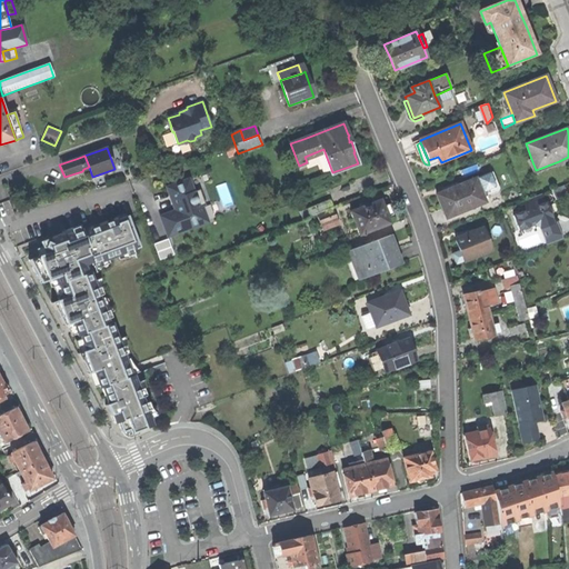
[(560,165),(559,161),(536,170),(531,159),(528,160),(532,172),(537,173),(560,165)]
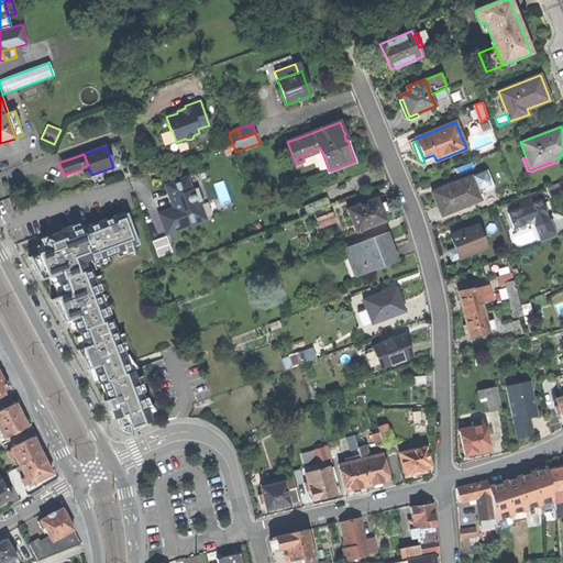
[(472,177),(478,194),(492,188),(485,172),(472,177)]
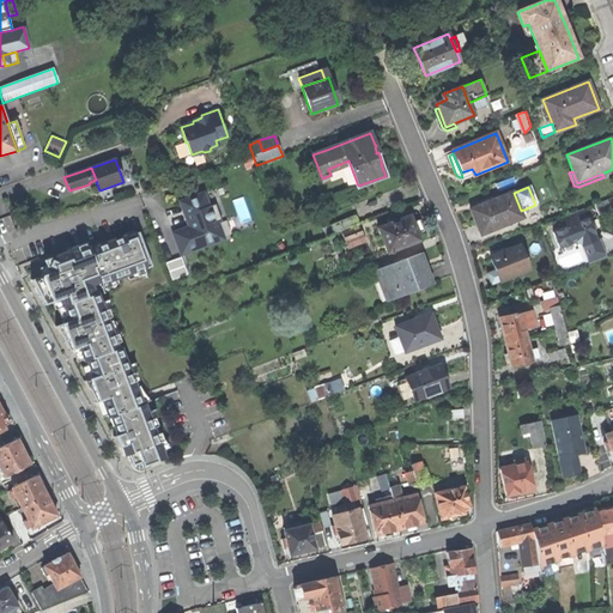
[(521,211),(514,193),(486,204),(471,210),(480,235),(523,218),(521,211)]
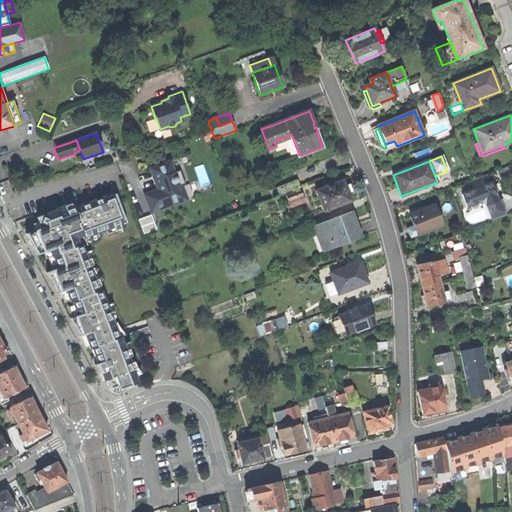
[(170,162),(151,169),(152,171),(158,187),(159,190),(145,195),(152,212),(186,199),(181,186),(185,184),(180,170),(174,172),(170,162)]
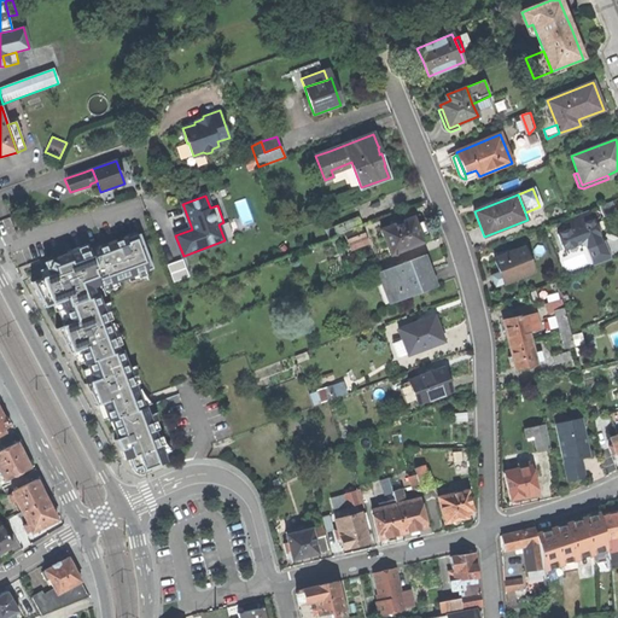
[(617,211),(617,209),(614,200),(599,207),(602,217),(617,211)]
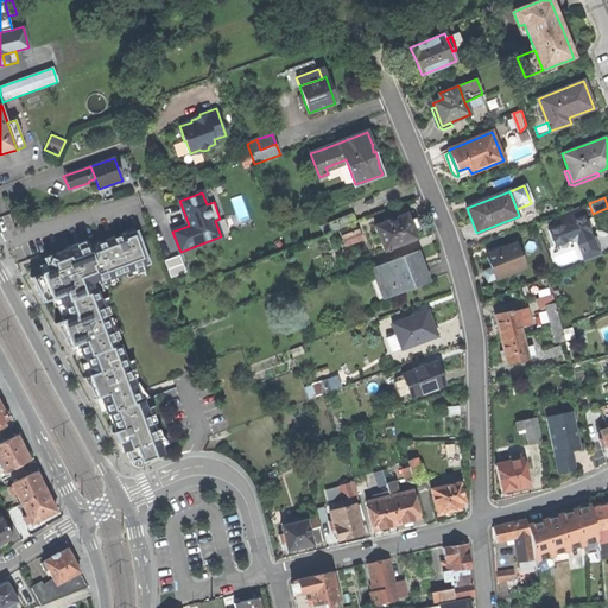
[(580,207),(555,217),(558,227),(549,230),(555,247),(571,240),(577,242),(584,263),(602,255),(595,238),(593,239),(589,233),(588,233),(587,228),(588,226),(584,217),(584,216),(583,216),(580,207)]
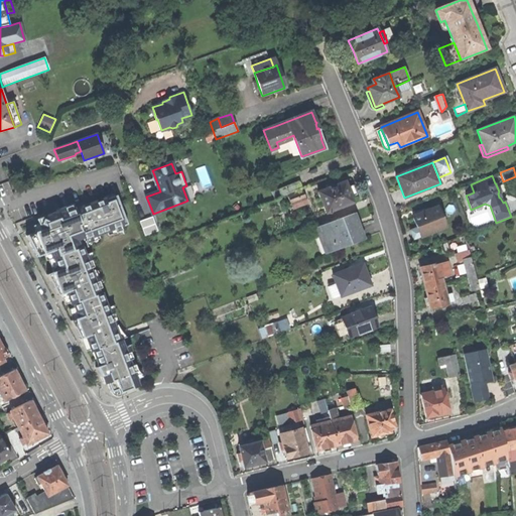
[(274,199),(287,194),(301,188),(302,187),(299,180),(298,181),(272,191),(274,199)]
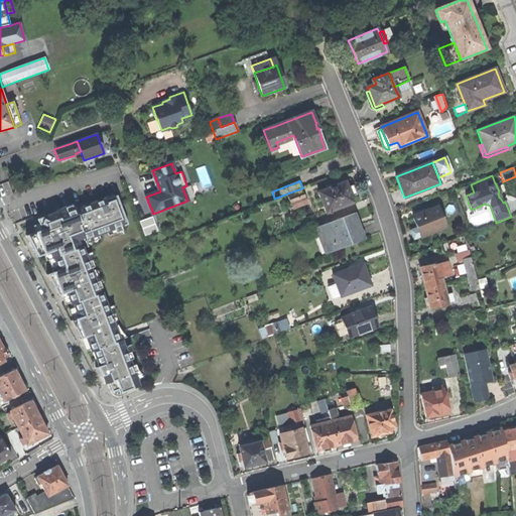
[(354,203),(352,197),(348,187),(345,181),(339,183),(335,185),(330,187),(318,191),(327,213),(354,203)]
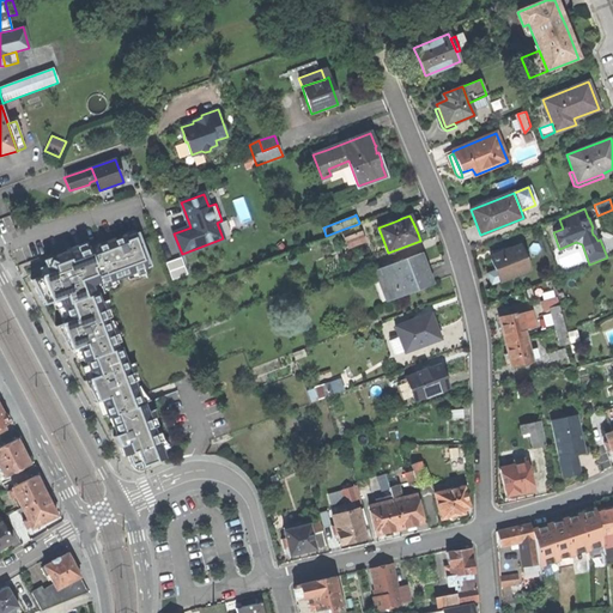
[(413,223),(418,234),(424,231),(419,219),(413,223)]
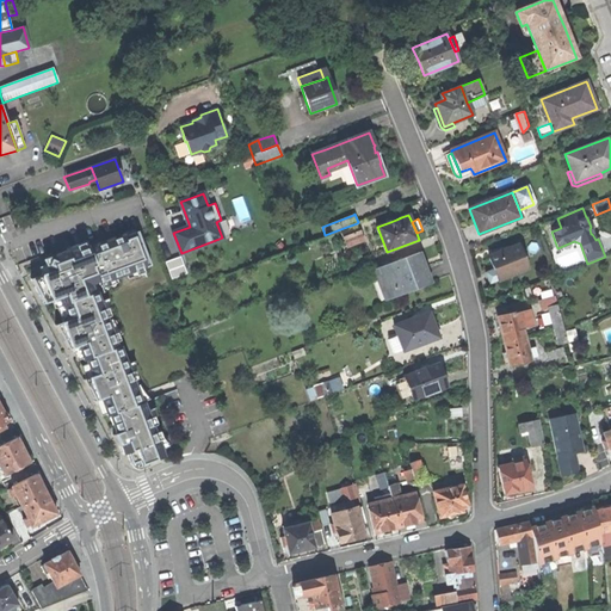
[(357,223),(340,229),(343,236),(360,230),(357,223)]
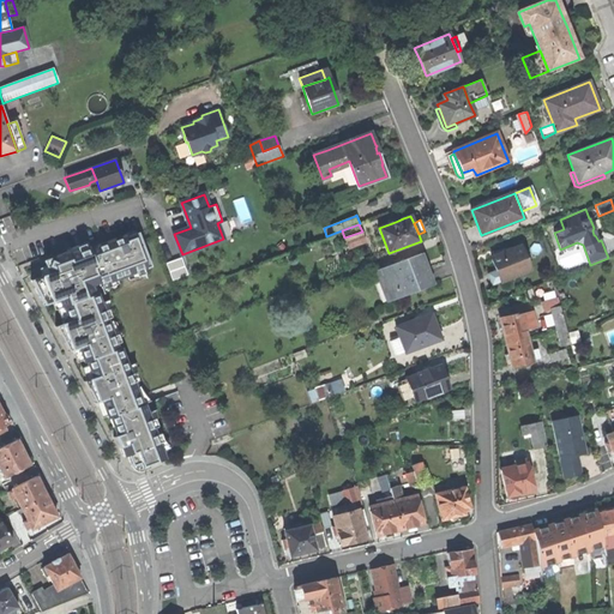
[(106,245),(90,251),(89,247),(71,253),(68,254),(67,252),(44,262),(47,266),(49,274),(42,276),(31,281),(44,306),(53,302),(59,300),(62,308),(64,307),(68,321),(62,324),(55,327),(68,351),(73,350),(78,348),(83,360),(84,362),(88,361),(89,366),(92,378),(85,380),(84,381),(96,403),(101,402),(107,416),(108,419),(110,417),(116,435),(114,437),(124,457),(127,456),(130,459),(132,467),(140,463),(142,468),(149,464),(164,458),(162,451),(156,434),(154,429),(148,413),(144,404),(142,405),(142,404),(136,389),(133,383),(127,366),(120,349),(119,350),(114,338),(108,323),(107,319),(101,304),(97,294),(94,295),(90,286),(98,283),(100,287),(102,286),(118,280),(127,276),(143,270),(151,268),(144,246),(142,247),(137,232),(107,242),(108,245),(106,245)]
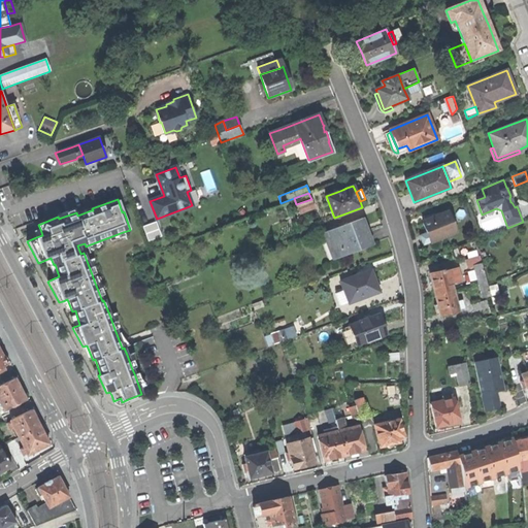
[(315,206),(311,199),(296,204),(299,212),(315,206)]
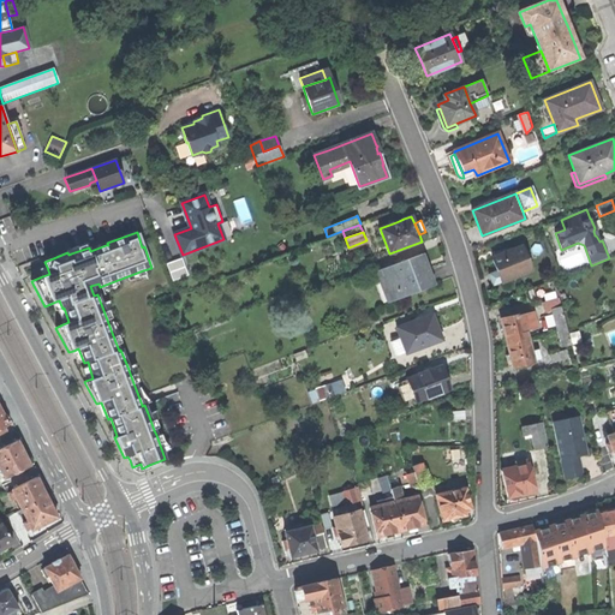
[(66,250),(67,252),(69,255),(71,254),(89,248),(87,243),(76,246),(66,250)]
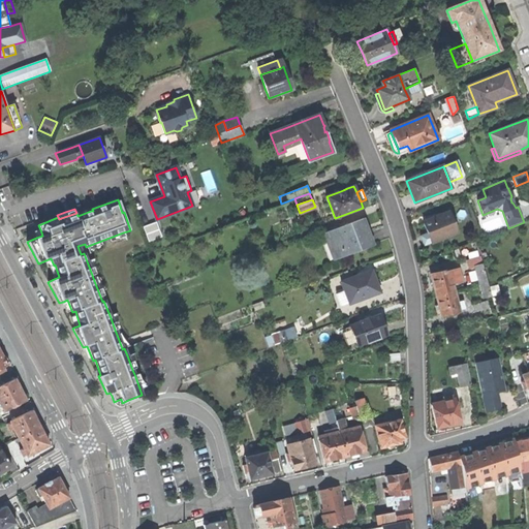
[(435,218),(423,222),(428,234),(431,243),(457,234),(448,213),(435,218)]
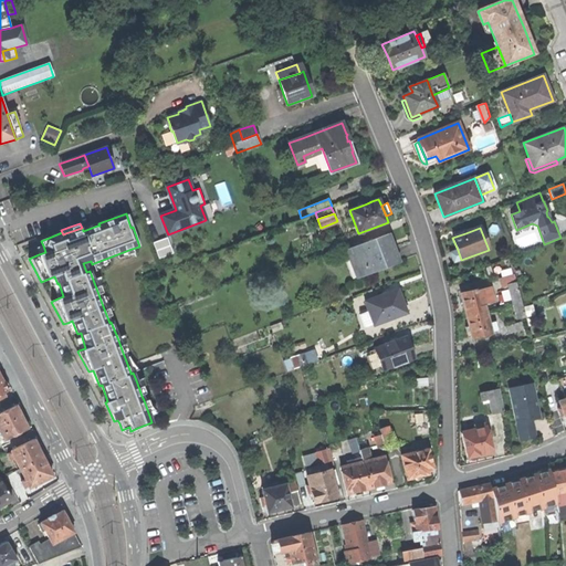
[(389,234),(347,250),(357,279),(400,262),(392,244),(389,234)]
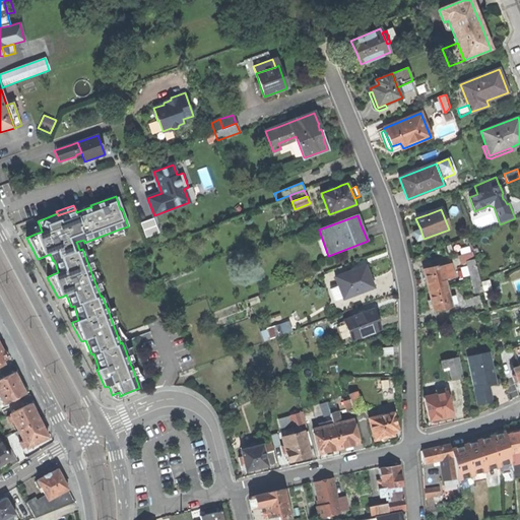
[(153,218),(140,222),(145,238),(149,237),(158,233),(153,218)]
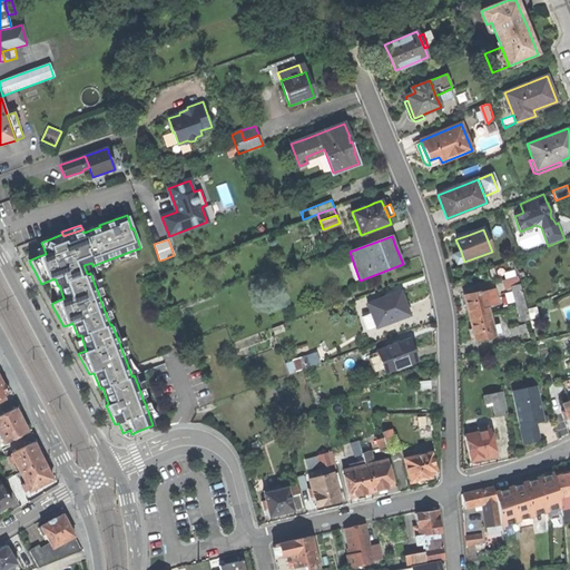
[(37,249),(39,256),(46,254),(43,247),(37,249)]
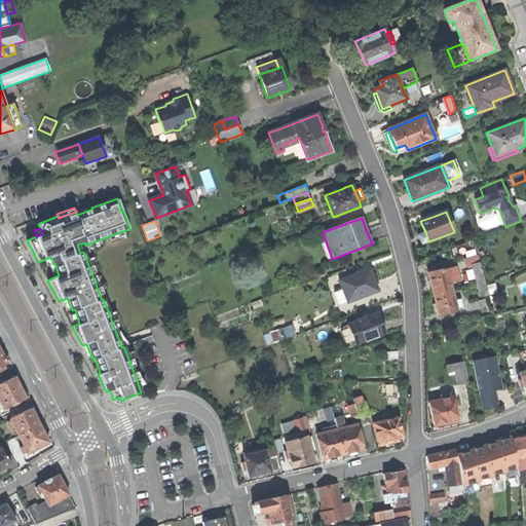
[(125,238),(122,231),(109,236),(110,239),(115,238),(119,238),(125,238)]
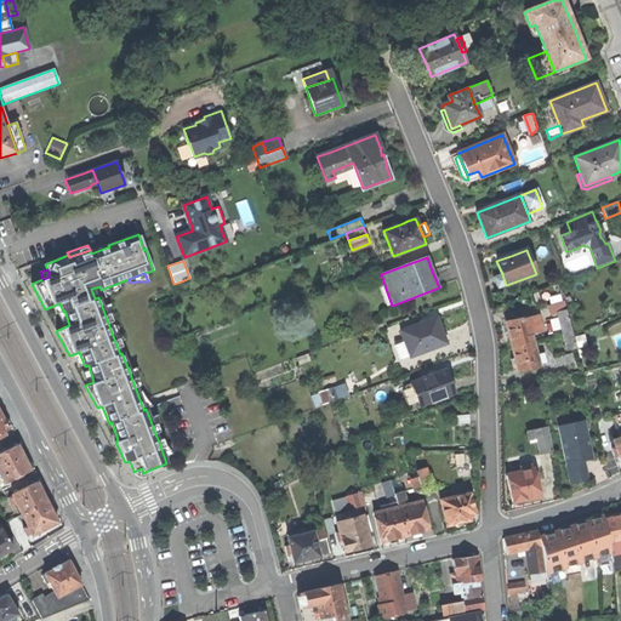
[(506,285),(502,274),(494,277),(497,289),(506,285)]
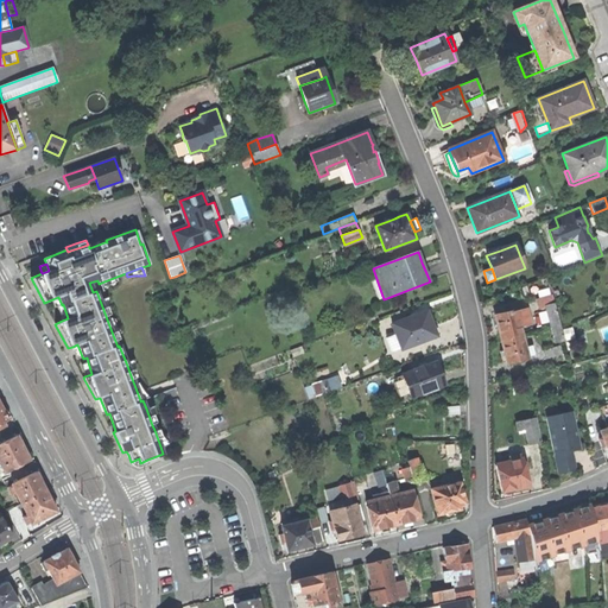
[(118,280),(116,277),(101,283),(102,289),(103,291),(108,287),(113,283),(118,280)]
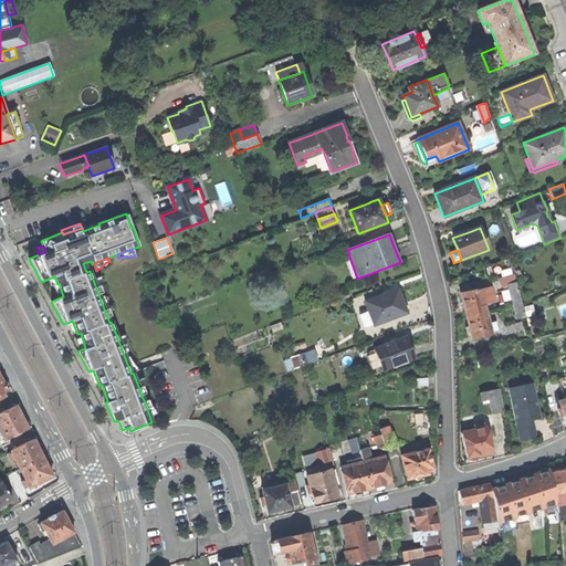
[(509,286),(516,284),(514,275),(501,280),(503,287),(509,286)]
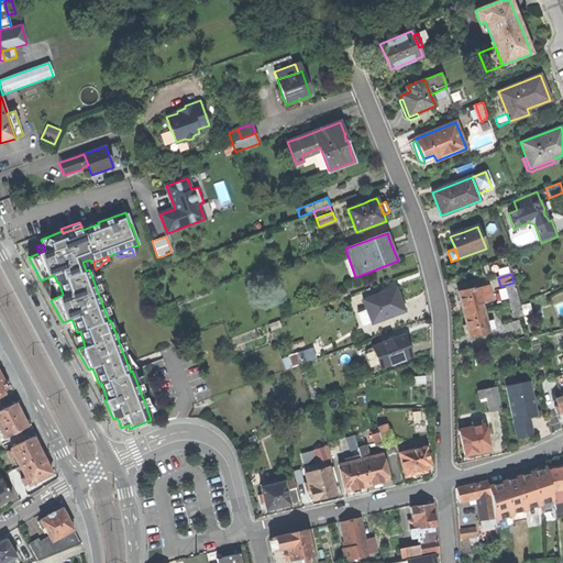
[(53,284),(57,297),(63,295),(58,282),(57,283),(54,275),(48,277),(50,282),(51,285),(53,284)]
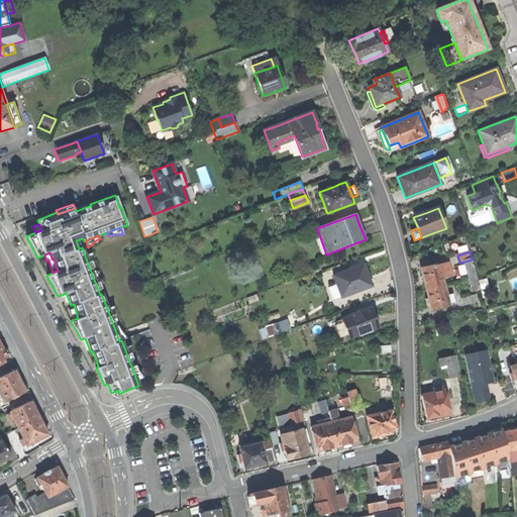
[(92,252),(85,255),(90,269),(94,268),(92,264),(92,259),(92,252)]
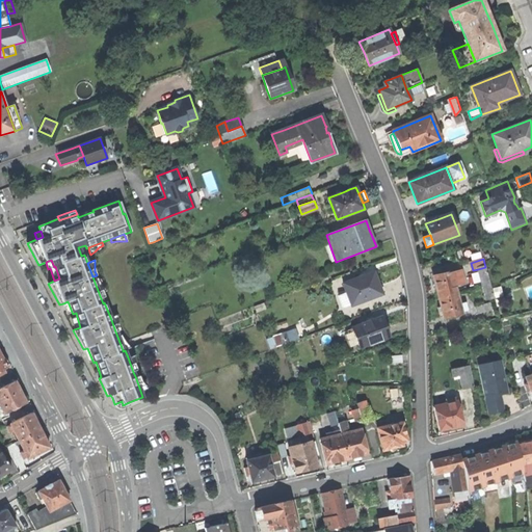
[(490,285),(485,267),(478,269),(483,287),(490,285)]
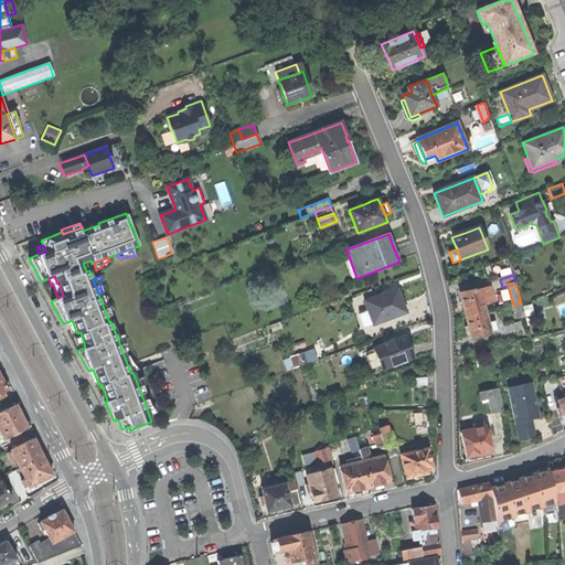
[(490,287),(480,289),(483,302),(493,300),(490,287)]
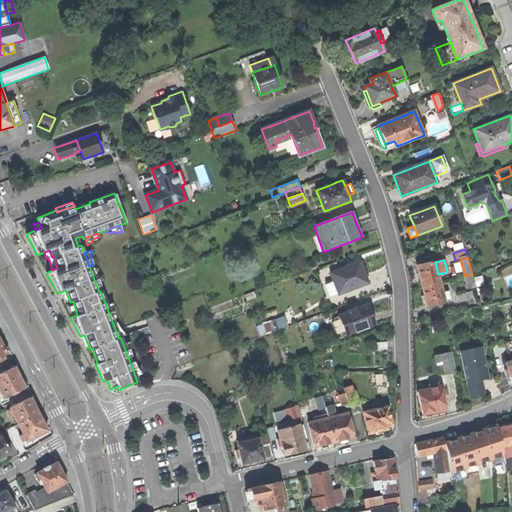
[(438,274),(435,262),(434,261),(416,265),(418,272),(419,274),(419,276),(422,286),(440,281),(438,274)]
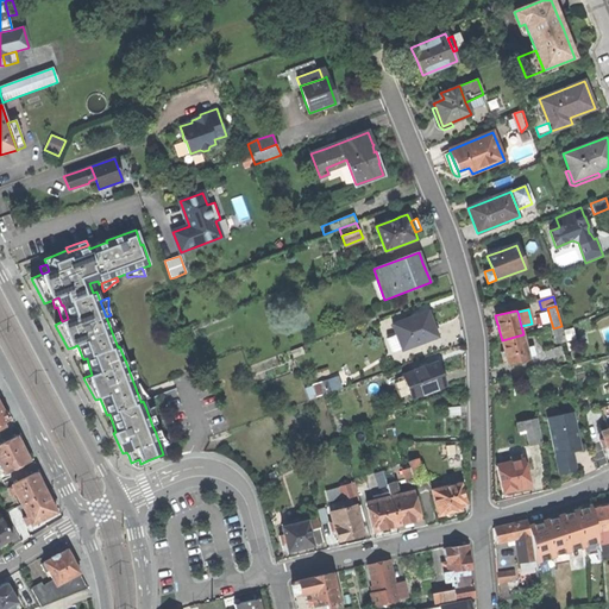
[(396,334),(402,349),(402,350),(437,337),(427,312),(413,318),(393,325),(396,334)]
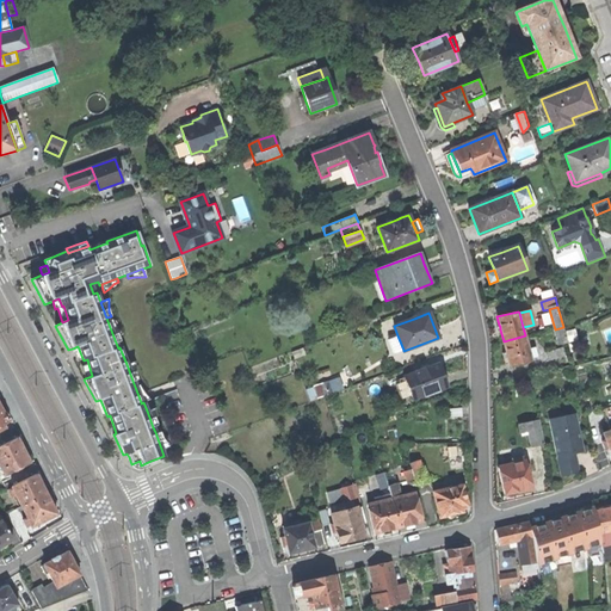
[(111,320),(107,321),(113,337),(122,334),(118,331),(115,326),(111,320)]
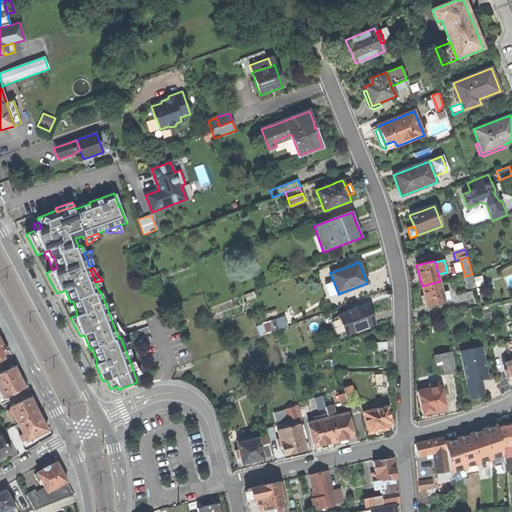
[(468,289),(475,287),(472,274),(465,276),(468,289)]
